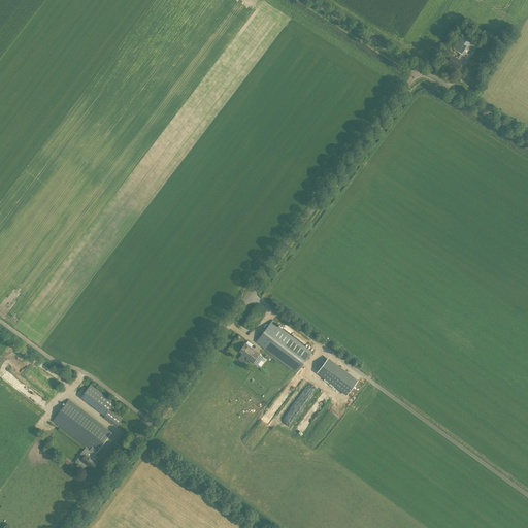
[(470,40),(462,35),(453,48),(461,54),(462,55),(471,41),(470,40)]
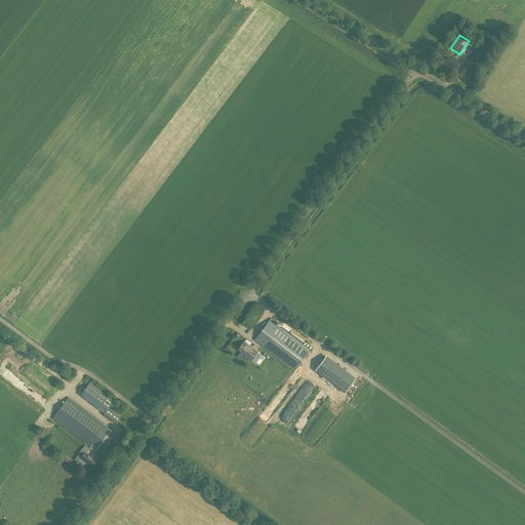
[(455,69),(459,62),(449,54),(445,62),(455,69)]
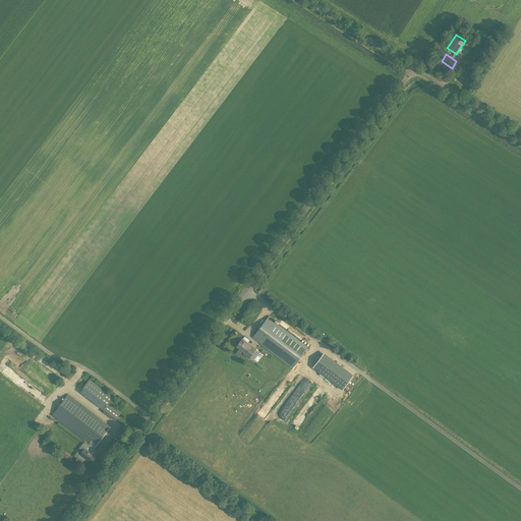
[(292,368),(308,347),(268,316),(252,338),(292,368)]
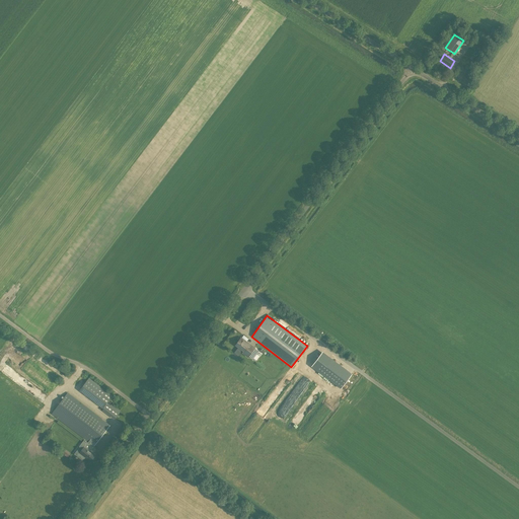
[(247,357),(254,348),(241,338),(235,345),(245,353),(243,354),(247,357)]
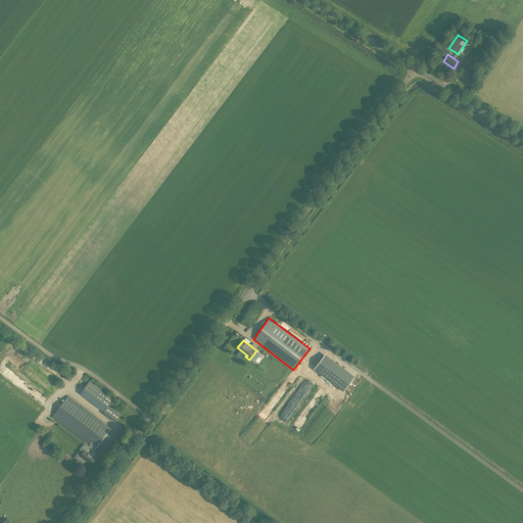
[(354,377),(325,354),(314,369),(343,391),(354,377)]
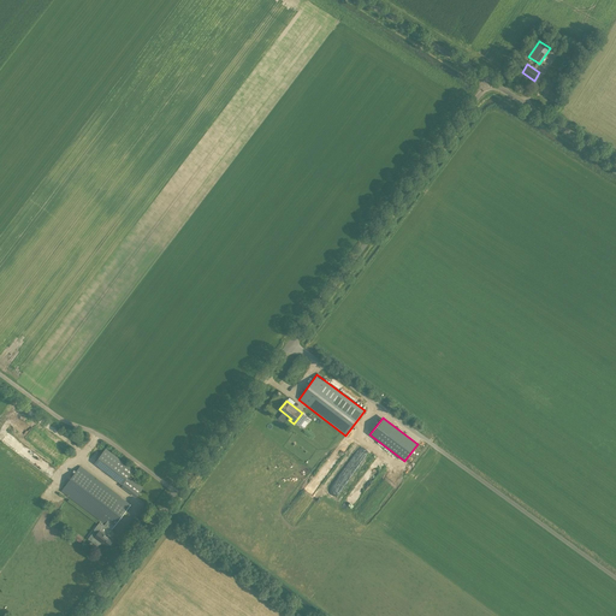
[(128,477),(134,469),(106,449),(95,463),(123,485),(128,477)]
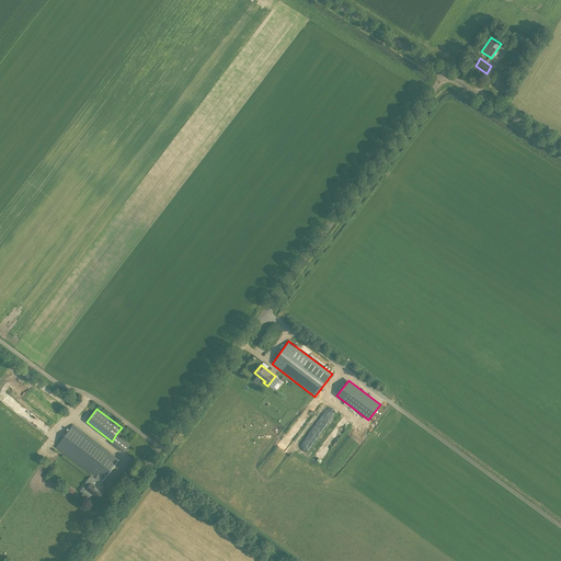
[(102,482),(118,459),(72,424),(56,447),(96,478),(101,482),(102,482)]
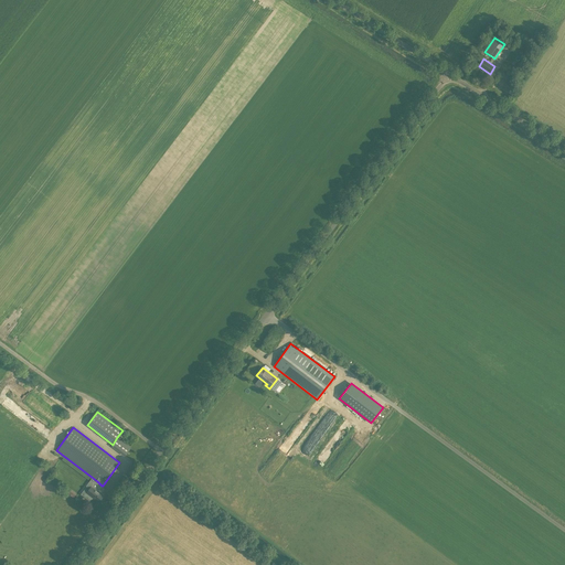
[(112,446),(125,456),(131,447),(117,437),(113,445),(112,446)]
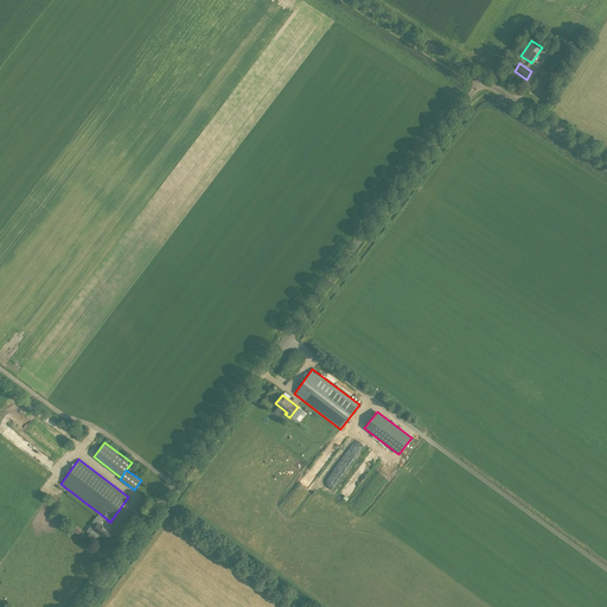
[(109,522),(104,517),(103,518),(98,515),(93,522),(97,525),(93,529),(106,540),(112,532),(108,530),(109,528),(106,525),(109,522)]
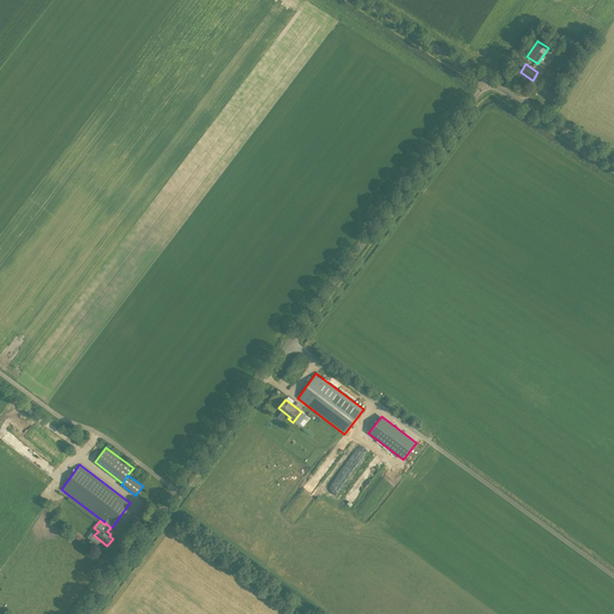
[(79,541),(83,536),(76,530),(72,535),(79,541)]
